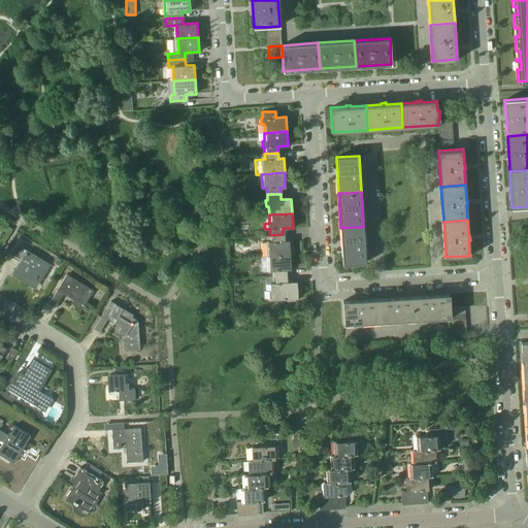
[(363,227),(351,227),(340,228),(342,263),(342,264),(366,262),(366,261),(365,261),(365,254),(363,227)]
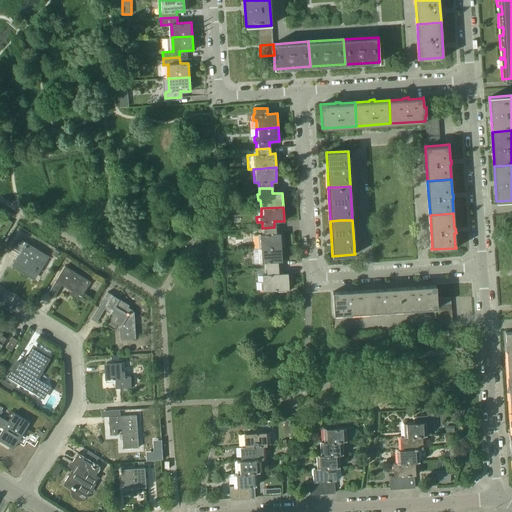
[(274,227),(262,228),(262,234),(258,234),(259,248),(259,249),(281,247),(280,233),(275,233),(274,227)]
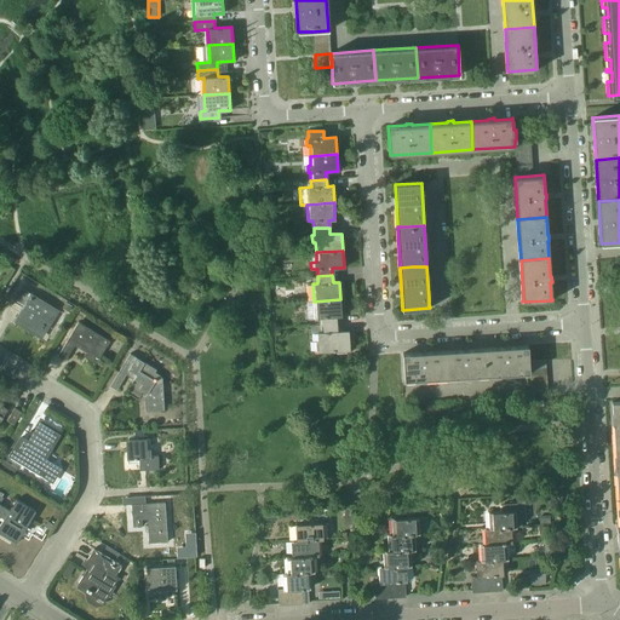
[(47,327),(58,309),(21,287),(13,299),(10,306),(19,311),(15,320),(39,336),(45,325),(47,327)]
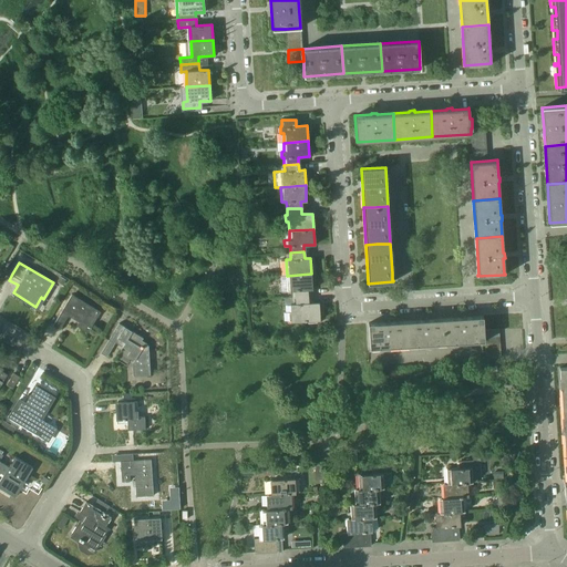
[(287,276),(287,275),(280,276),(281,291),(292,290),(292,297),(307,297),(307,289),(312,289),(311,274),(287,276)]
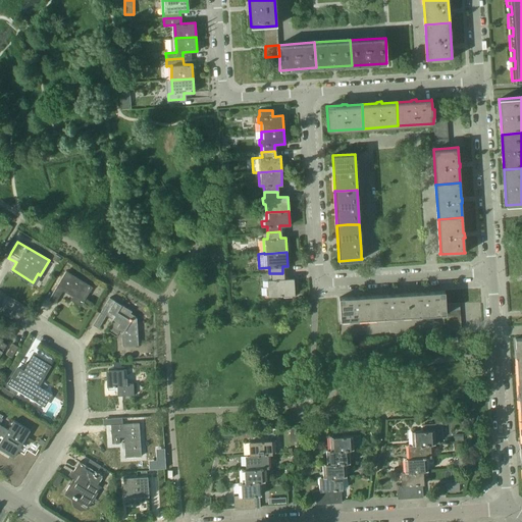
[(92,286),(66,271),(49,299),(55,303),(63,290),(75,297),(72,301),(81,305),(82,303),(83,303),(85,299),(84,299),(89,292),(90,292),(92,286)]
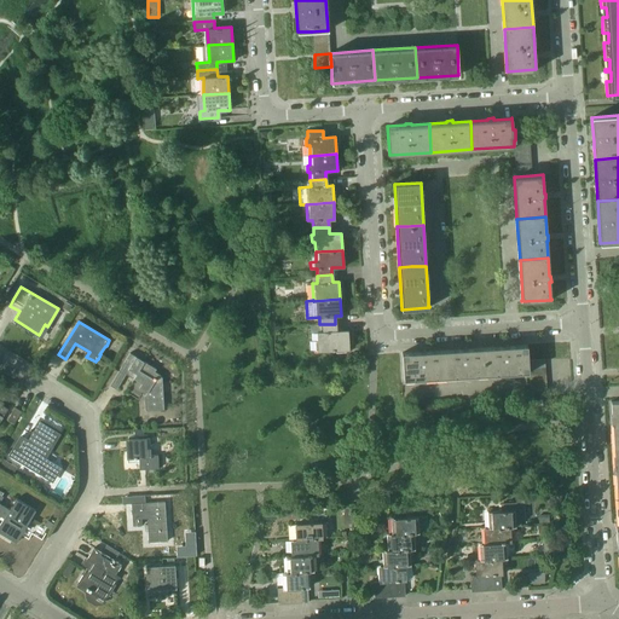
[(335,330),(335,324),(319,324),(310,325),(310,333),(317,333),(318,351),(350,350),(347,330),(335,330)]
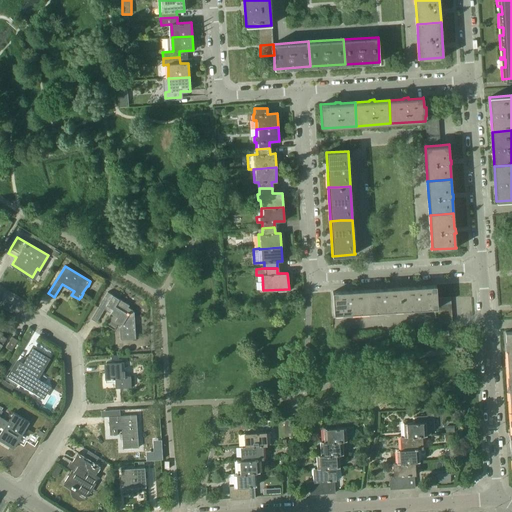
[(415,286),(401,287),(403,309),(437,307),(437,308),(438,308),(437,304),(437,298),(436,285),(435,285),(421,286),(421,285),(415,286)]
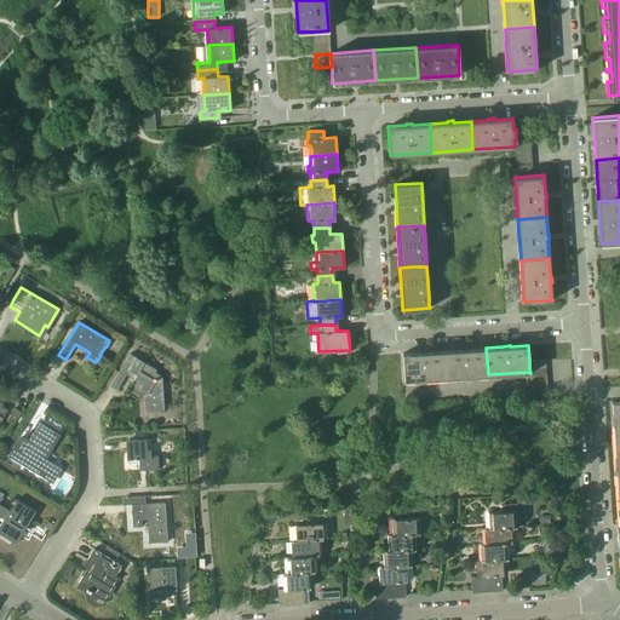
[(461,350),(445,350),(446,378),(488,374),(486,348),(469,349),(461,349),(461,350)]
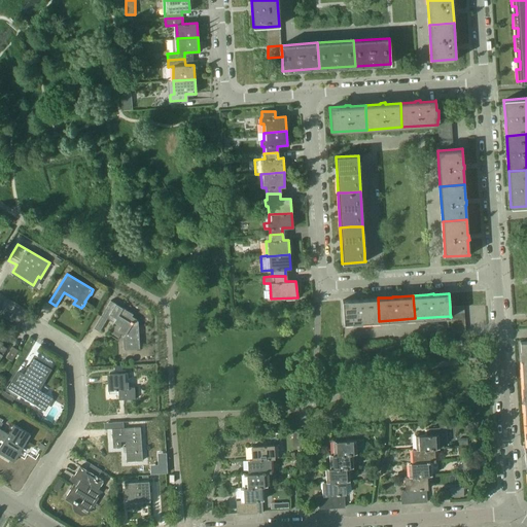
[(357,300),(342,301),(344,323),(345,323),(351,322),(379,321),(378,297),(363,299),(357,299),(357,300)]
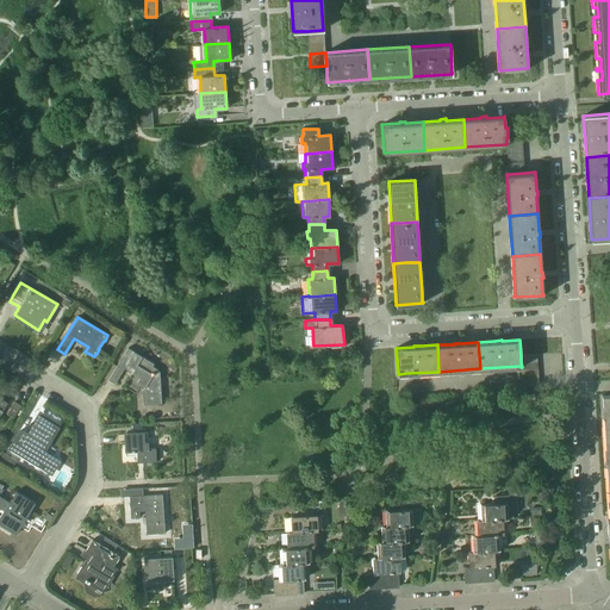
[(132,373),(134,373),(148,383),(143,390),(144,405),(162,404),(161,371),(159,372),(159,369),(154,366),(155,363),(128,347),(109,379),(116,384),(126,367),(134,371),(132,373)]
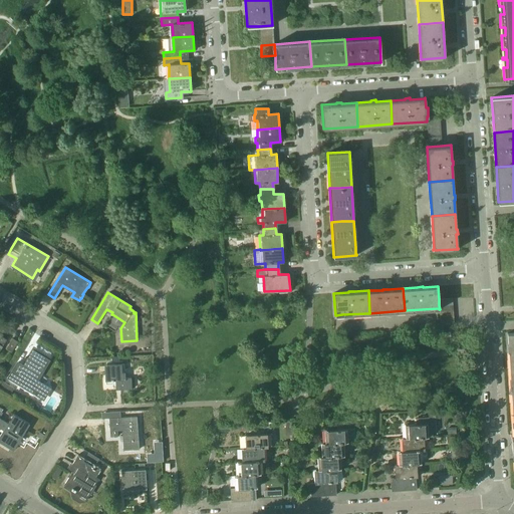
[(12,338),(6,348),(11,352),(18,341),(12,338)]
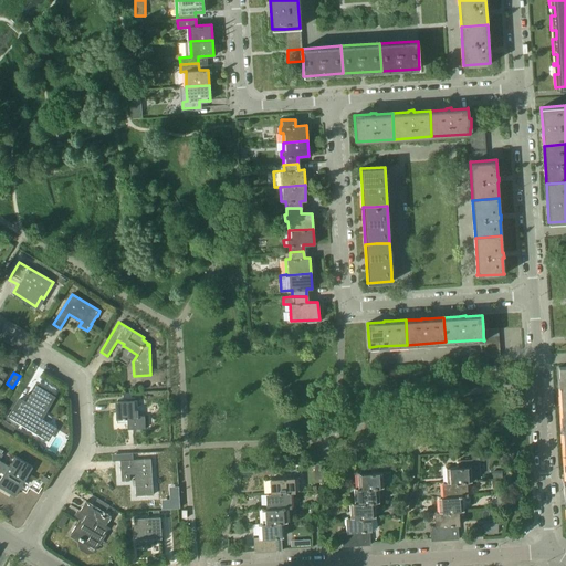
[(19,399),(9,417),(40,435),(43,429),(44,430),(46,426),(45,426),(46,423),(41,419),(54,397),(37,386),(27,404),(19,399)]
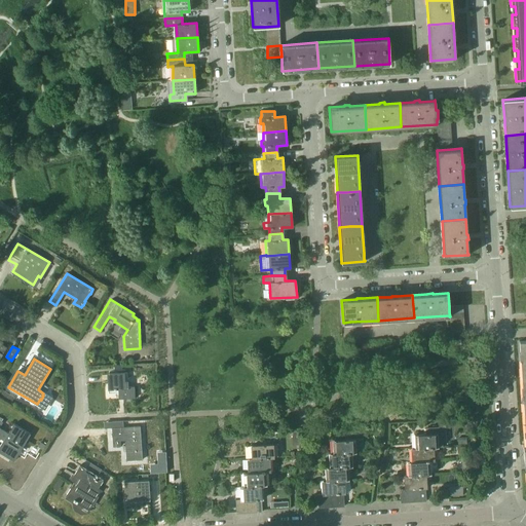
[(118,389),(118,393),(118,400),(136,398),(135,385),(128,386),(127,380),(126,380),(126,374),(109,375),(110,390),(118,389)]
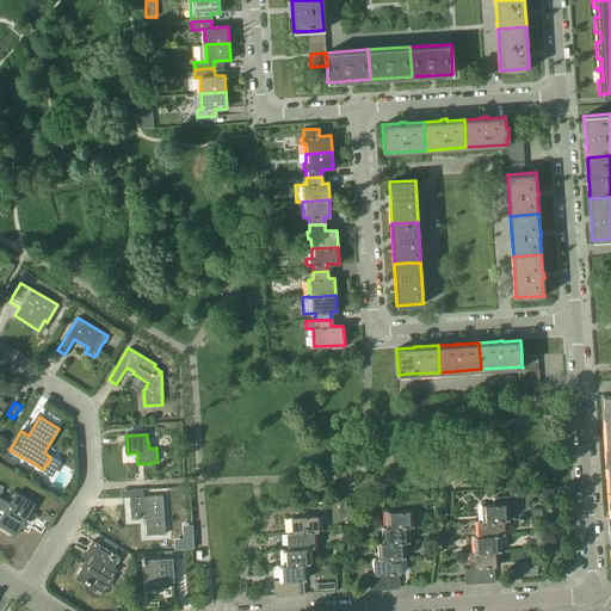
[(17,461),(2,452),(0,456),(0,460),(13,468),(17,461)]
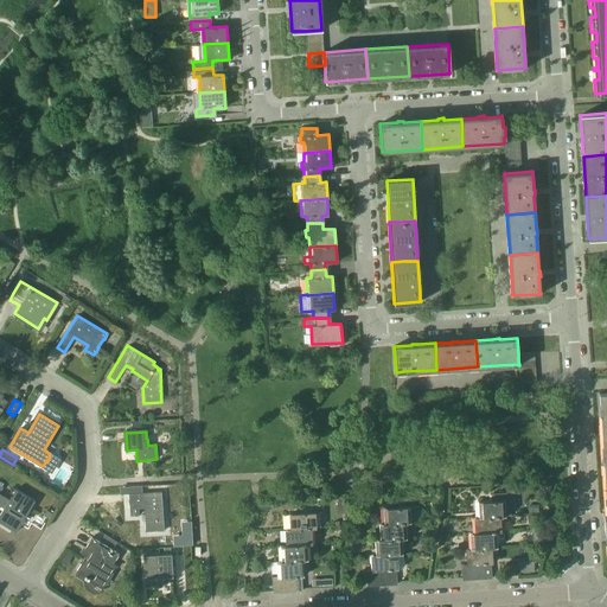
[(0,513),(0,523),(16,532),(36,500),(16,489),(10,499),(0,493),(4,487),(0,485),(0,505),(4,509),(0,513)]
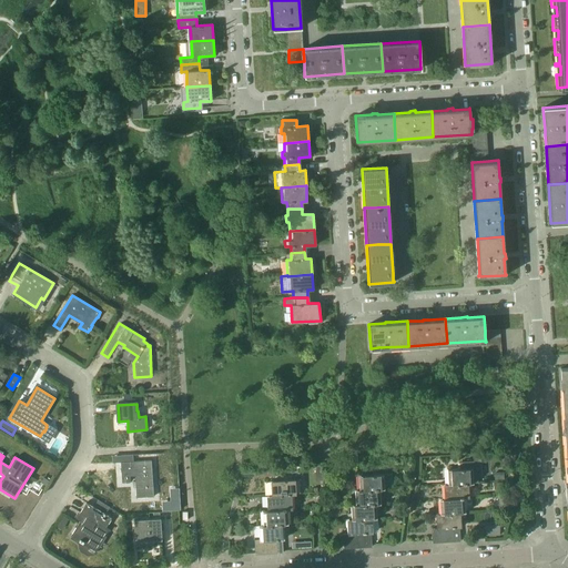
[(459,462),(459,469),(449,469),(450,484),(468,484),(473,484),(473,483),(478,483),(477,477),(483,476),(480,458),(474,459),(474,460),(459,462)]
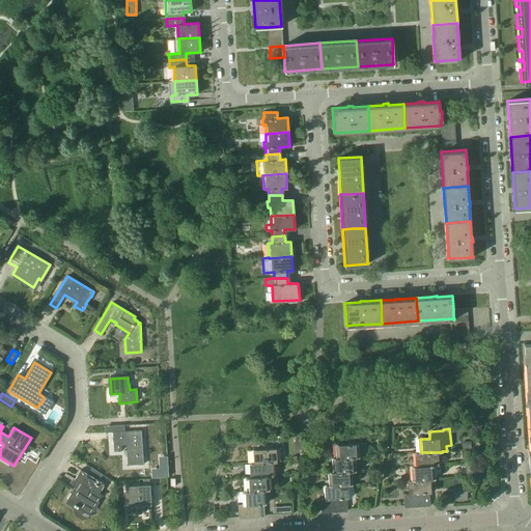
[(143,465),(141,430),(112,432),(113,440),(126,439),(127,450),(124,450),(124,455),(127,455),(128,466),(143,465)]
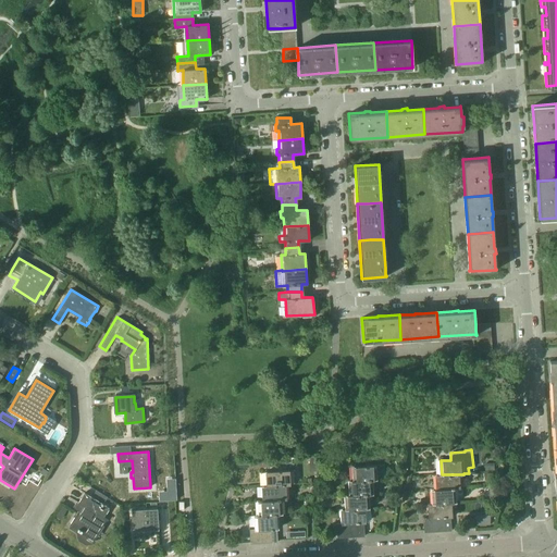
[(355,480),(355,481),(371,480),(372,481),(376,480),(375,465),(354,466),(355,480)]
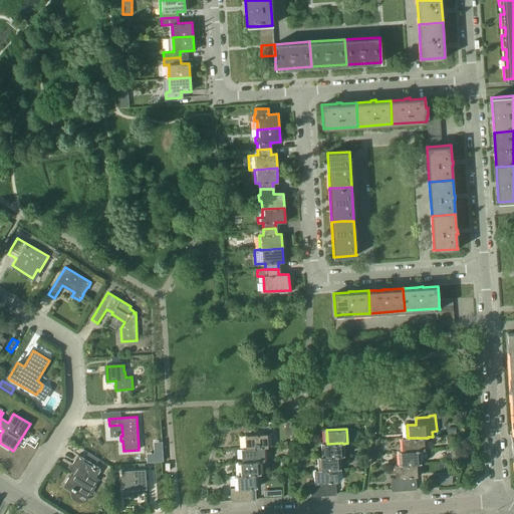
[(247,435),(247,448),(247,449),(263,448),(268,448),(267,434),(247,435)]
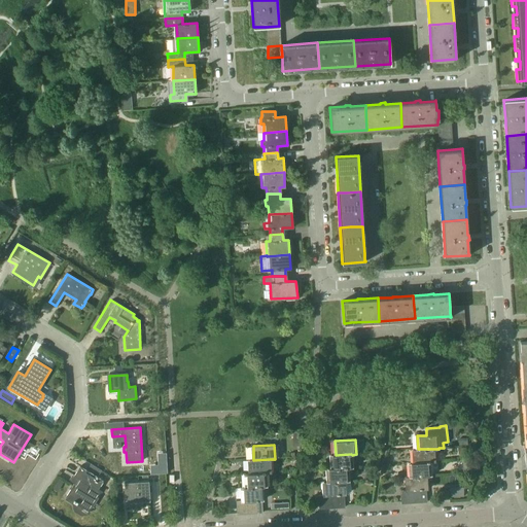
[(413,449),(414,462),(414,463),(430,462),(435,462),(434,449),(418,449),(413,449)]
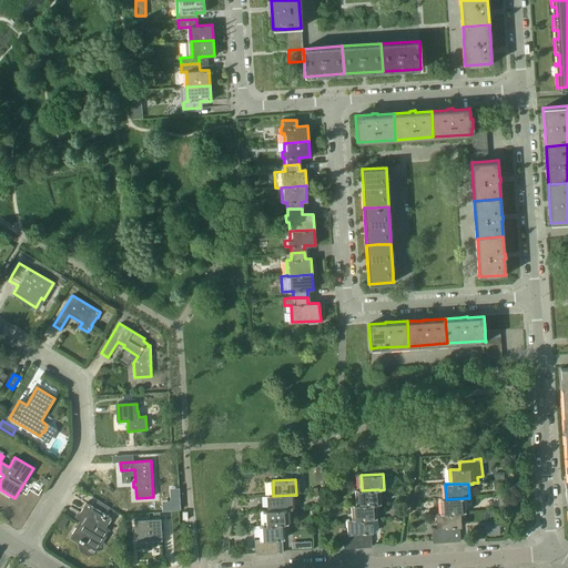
[(357,489),(357,505),(375,504),(379,504),(379,490),(378,489),(362,490),(362,489),(357,489)]
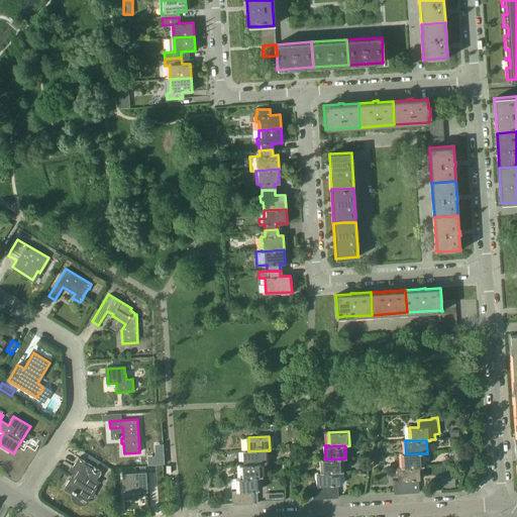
[(244,450),(245,464),(261,463),(266,463),(265,450),(248,451),(248,450),(244,450)]
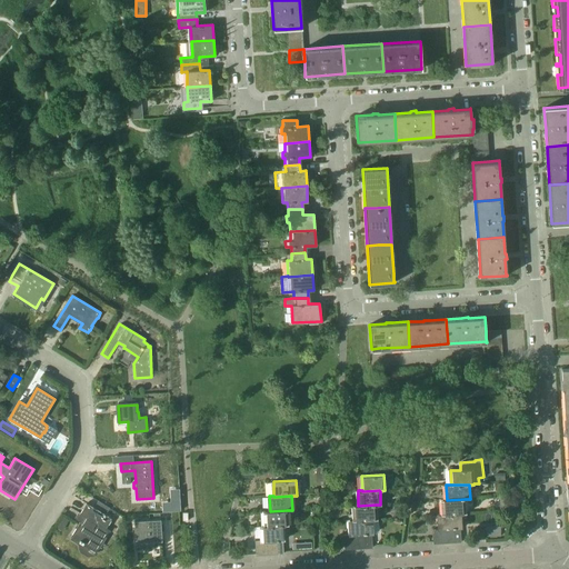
[(442,499),(443,515),(460,513),(461,515),(466,515),(465,499),(447,500),(447,499),(442,499)]
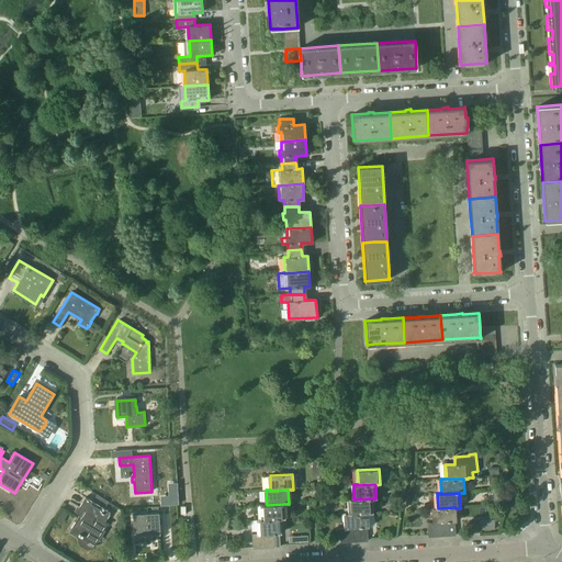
[(85,496),(76,512),(75,513),(79,515),(69,530),(70,530),(71,529),(78,535),(78,536),(88,541),(88,542),(92,546),(93,546),(94,546),(96,544),(98,540),(98,539),(102,530),(103,530),(104,530),(107,526),(107,525),(107,524),(104,523),(110,513),(85,496)]
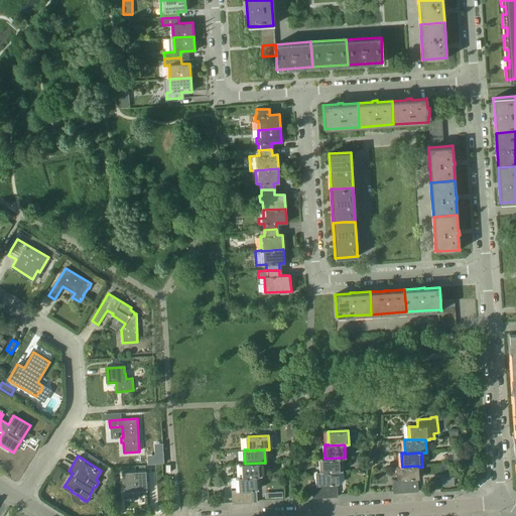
[(320,459),(321,472),(337,471),(342,471),(341,458),(325,459),(320,459)]
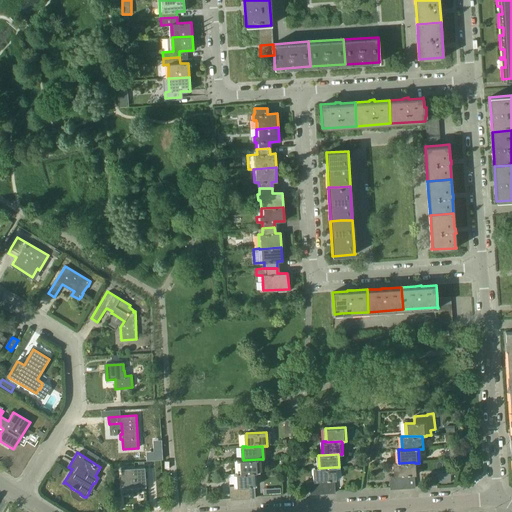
[(238,460),(239,473),(255,473),(259,473),(258,459),(243,460),(238,460)]
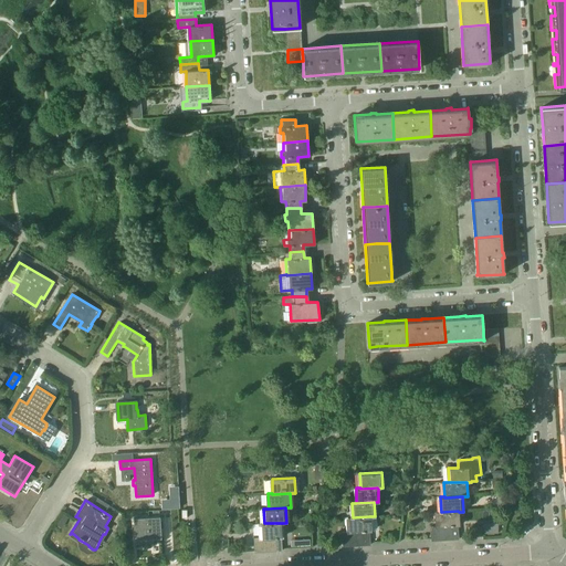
[(459,525),(459,512),(458,511),(441,512),(436,512),(437,526),(438,526),(444,526),(451,526),(458,525),(459,525)]
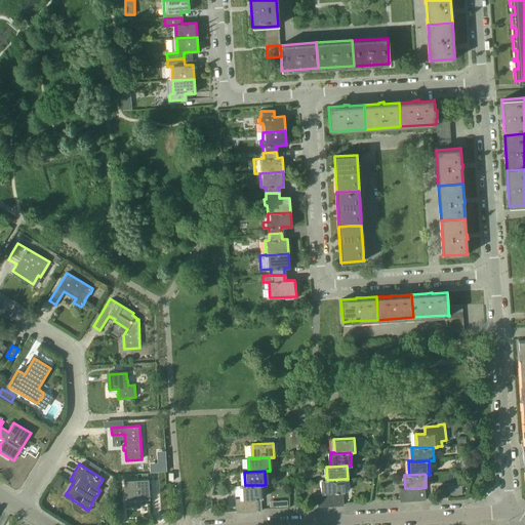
[(323,480),(323,493),(323,494),(330,493),(336,493),(342,493),(344,493),(342,479),(327,480),(323,480)]
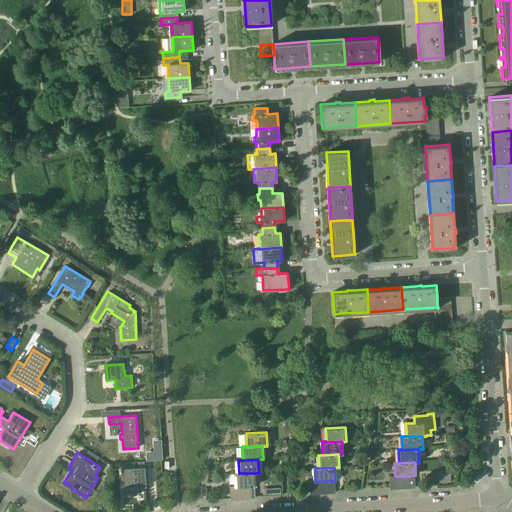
[(145,468),(121,469),(122,488),(146,487),(145,468)]
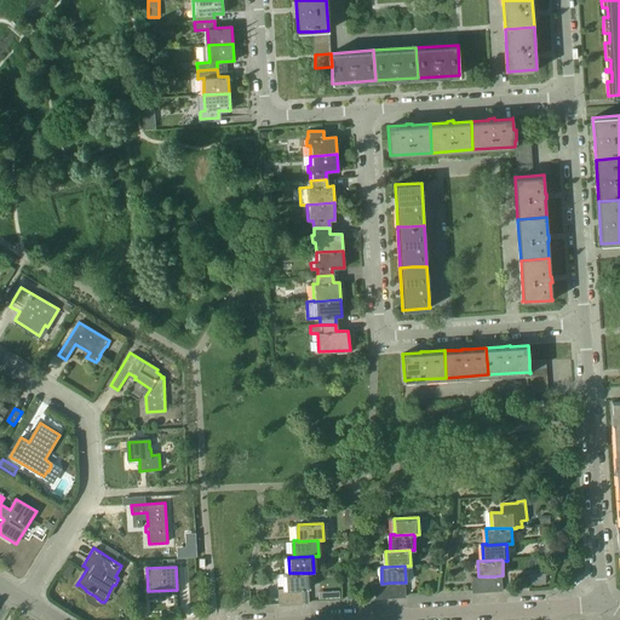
[(546,584),(546,572),(530,572),(530,584),(546,584)]
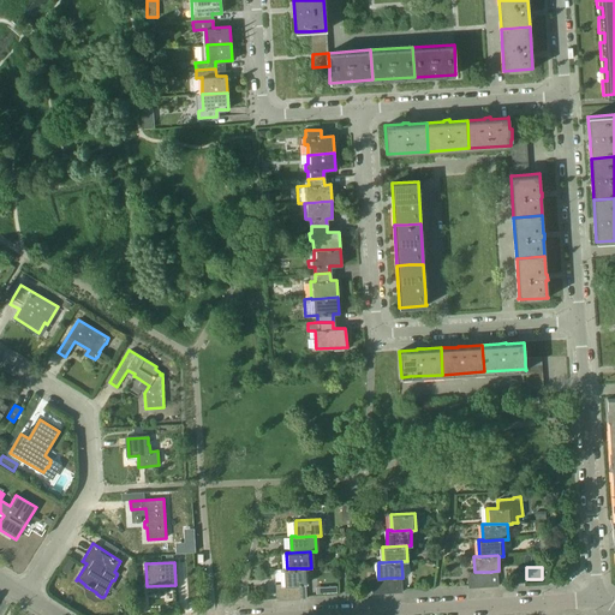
[(306,568),(287,568),(282,568),(284,584),(284,585),(291,584),(298,584),(305,584),(308,584),(306,568)]
